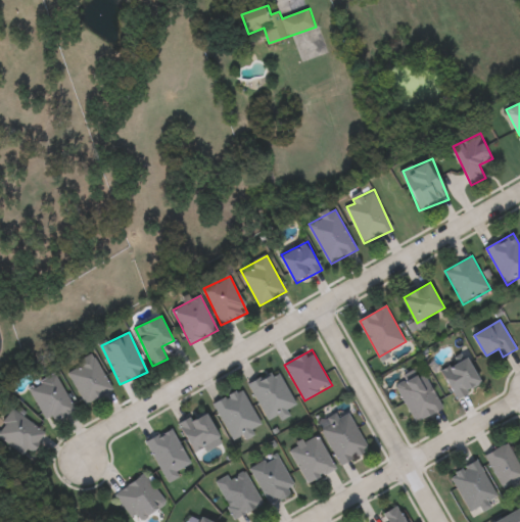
[(112,390),(85,405),(66,370),(94,356),(112,390)]
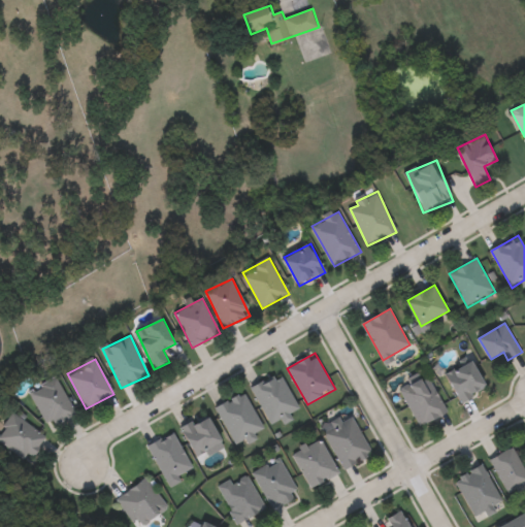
[(489,388),(462,403),(447,375),(472,360),(489,388)]
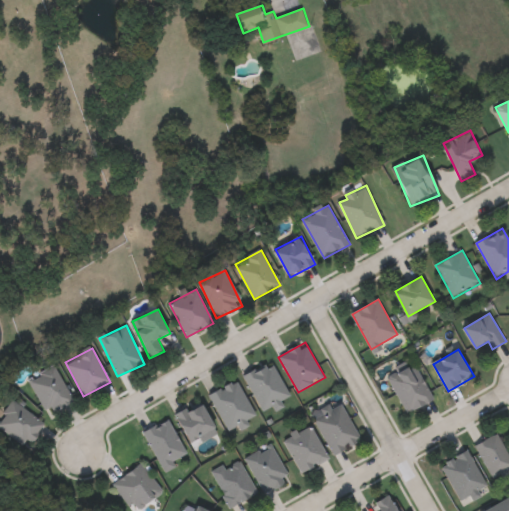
[(244,375),(272,361),(291,397),(262,412),(244,375)]
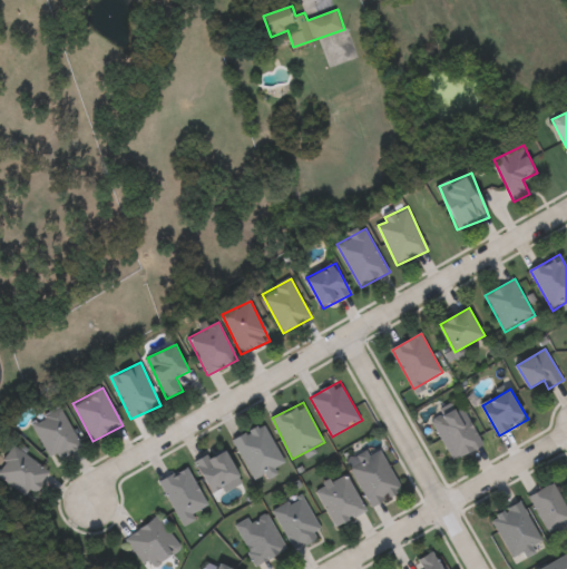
[(484,447),(452,461),(433,420),(463,405),(484,447)]
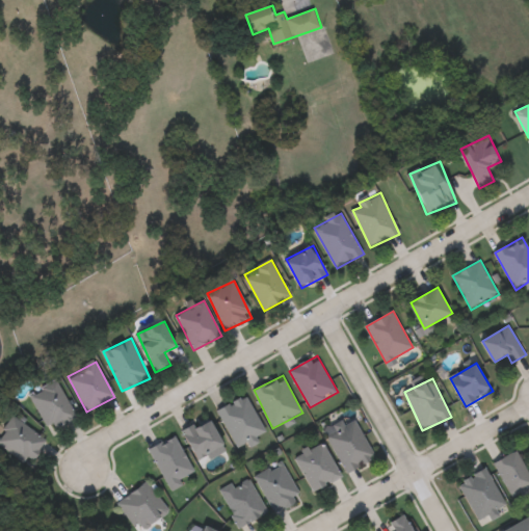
[(49,432),(31,395),(58,381),(77,419),(49,432)]
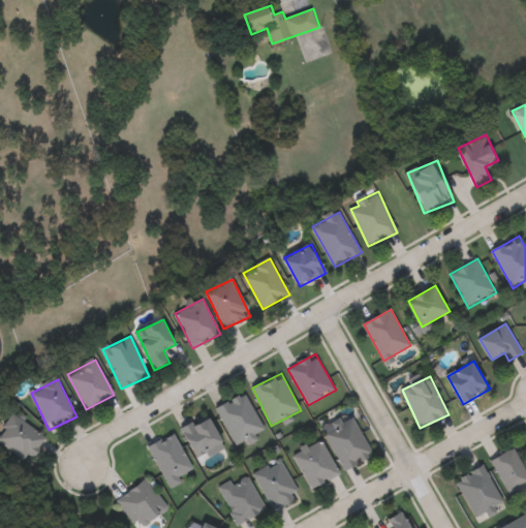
[(217,406),(247,394),(264,432),(234,444),(217,406)]
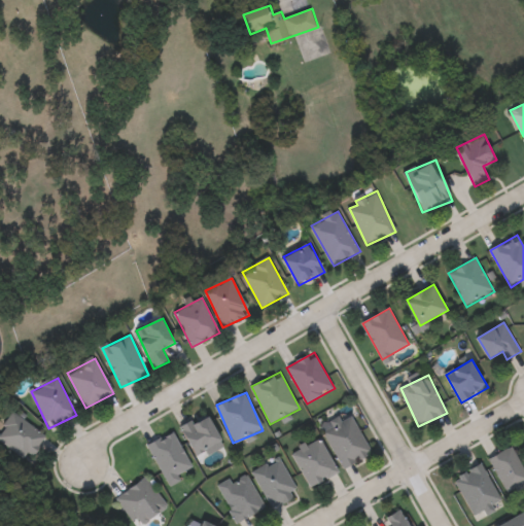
[(29,462),(0,441),(0,430),(13,412),(47,436),(29,462)]
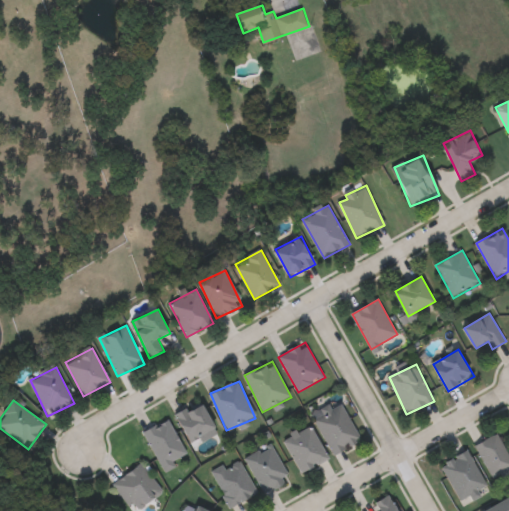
[(176,414),(202,401),(216,428),(191,442),(176,414)]
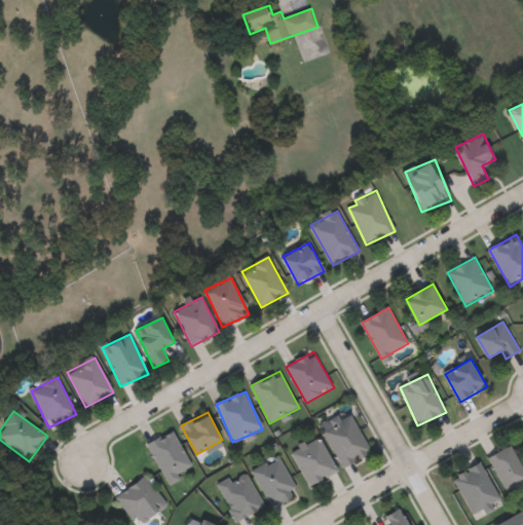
[(322,426),(350,412),(372,453),(342,467),(322,426)]
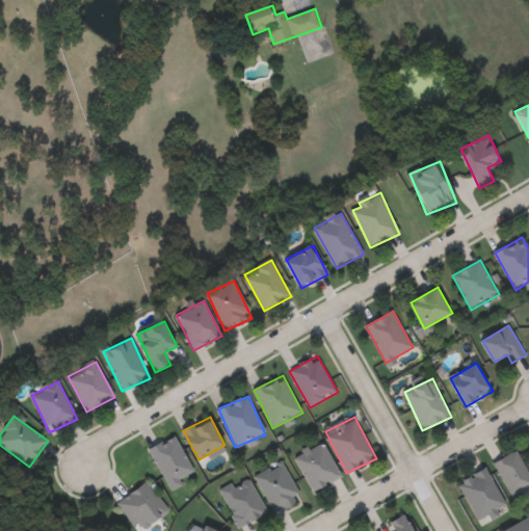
[(149,450),(175,435),(196,475),(170,489),(149,450)]
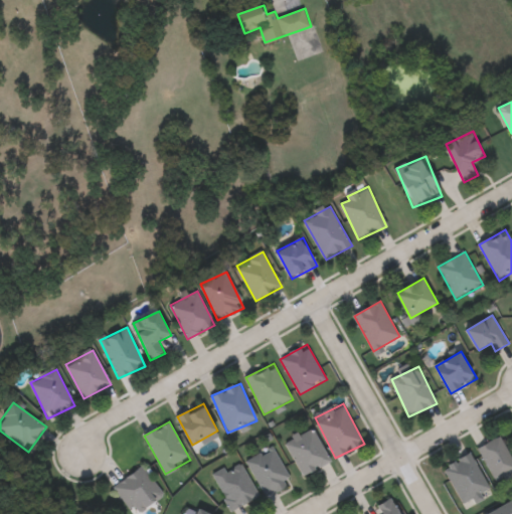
[(302,476),(286,441),(315,427),(331,463),(302,476)]
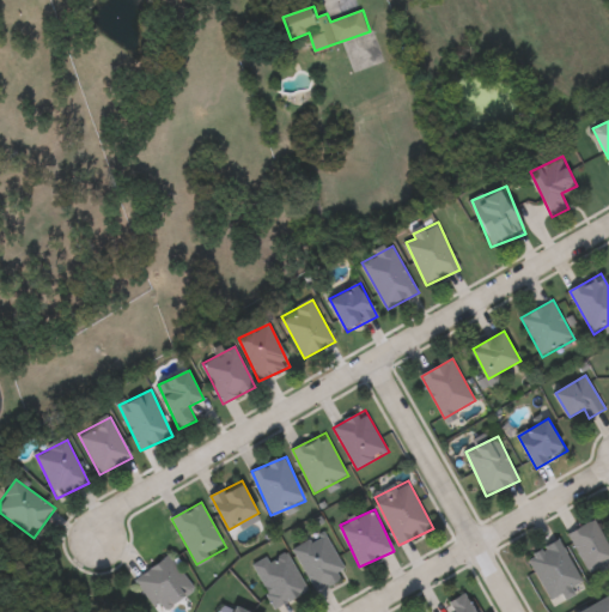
[(568,534),(596,520),(608,543),(608,564),(590,574),(568,534)]
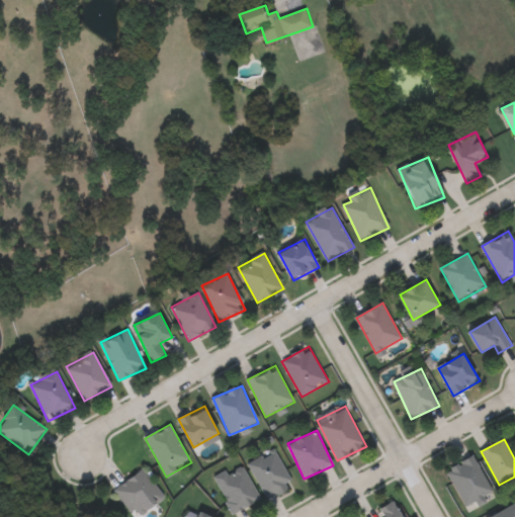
[(267,500),(249,462),(276,449),(294,486),(267,500)]
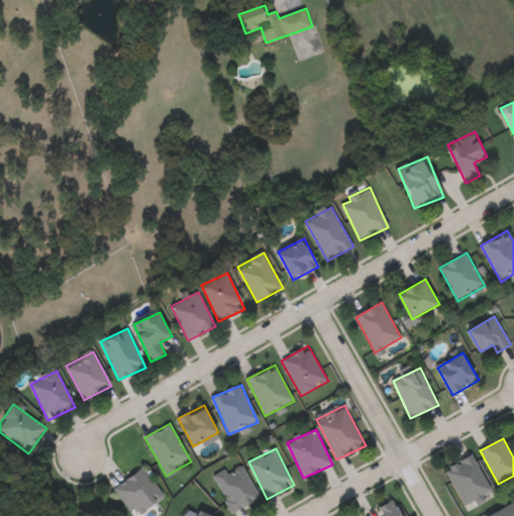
[(465,506),(446,469),(475,455),(492,493),(465,506)]
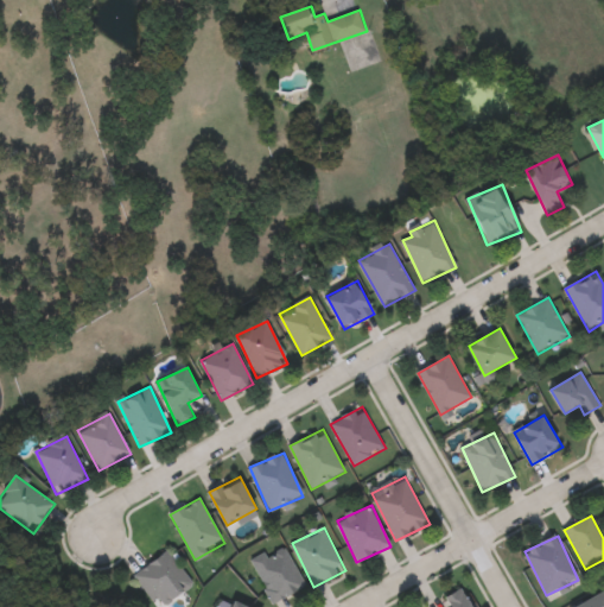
[(306,587),(274,604),(252,562),(284,545),(306,587)]
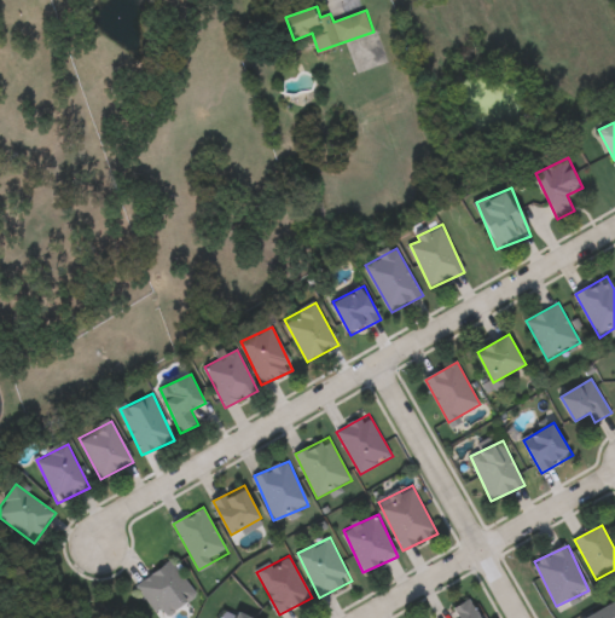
[(198,595),(168,617),(161,617),(138,587),(170,560),(198,595)]
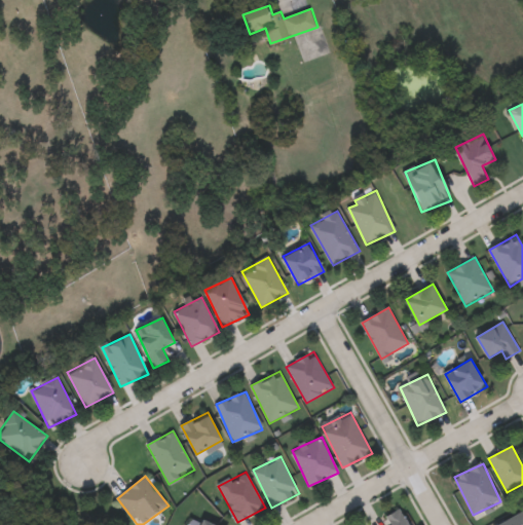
[(390,524),(386,516),(403,509),(410,524),(390,524)]
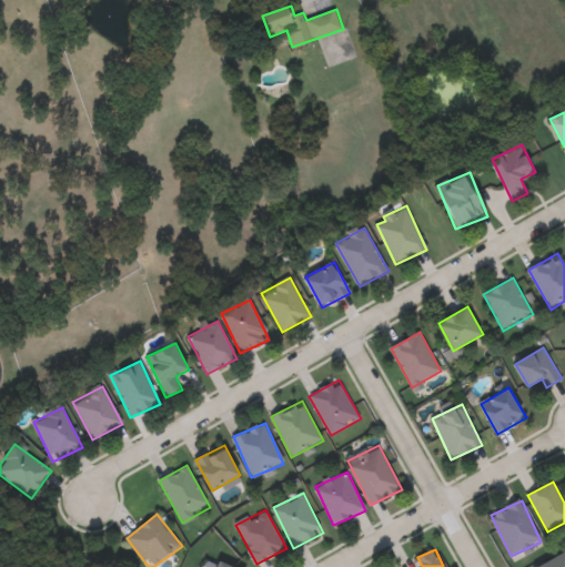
[(538,566),(564,553),(564,566),(538,566)]
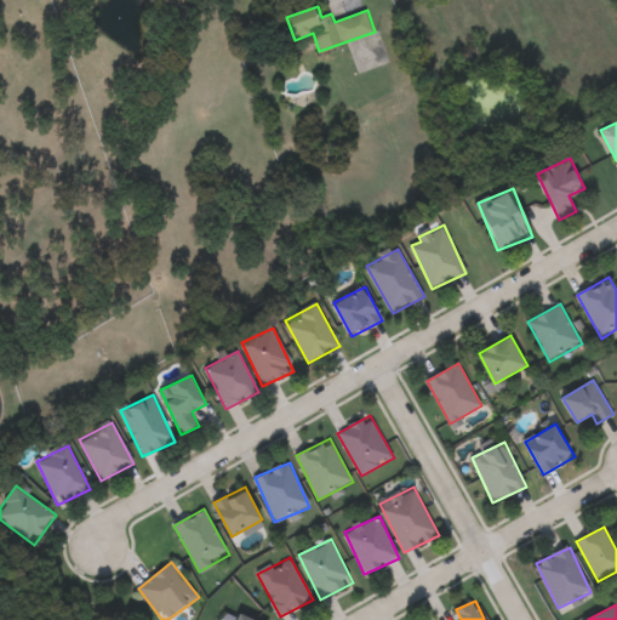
All buildings are outlined.
